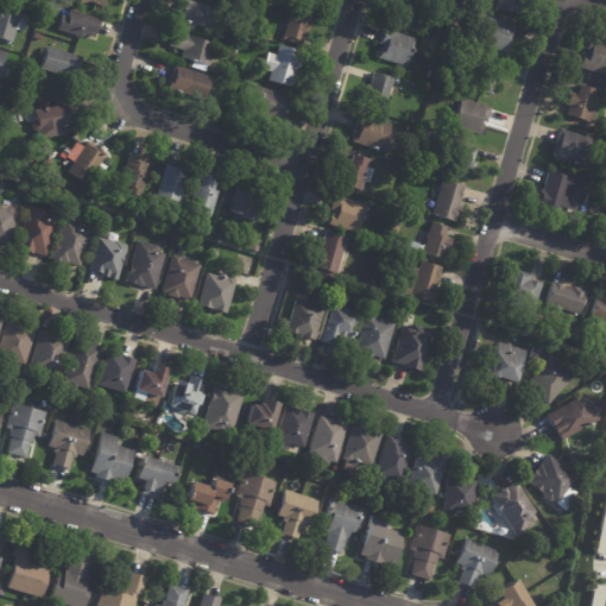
[(182,7),(183,0),(193,0),(216,7),(210,29),(199,25),(197,30),(190,27),(191,24),(188,23),(187,24),(184,23),(184,20),(178,19),(182,7)]
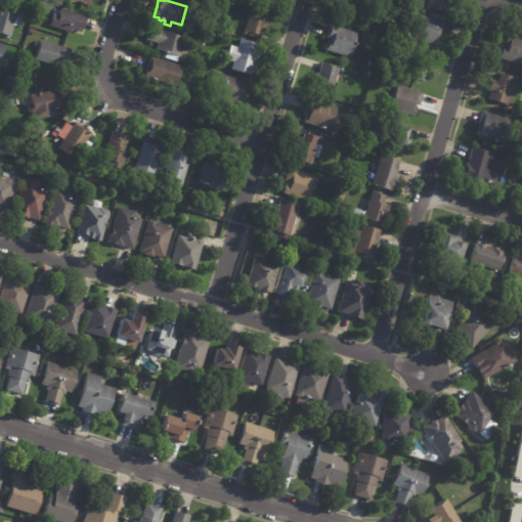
[(361,0),(360,3),(355,22),(337,16),(339,8),(337,7),(339,0),(361,0)]
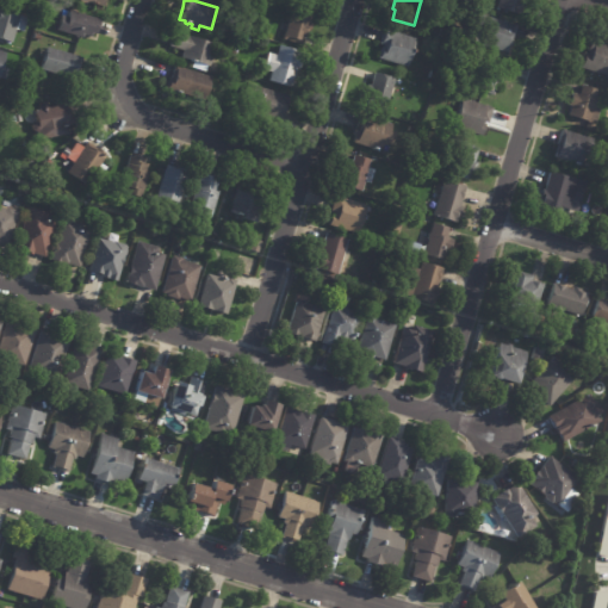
[(526,0),(522,14),(500,7),(501,0),(526,0)]
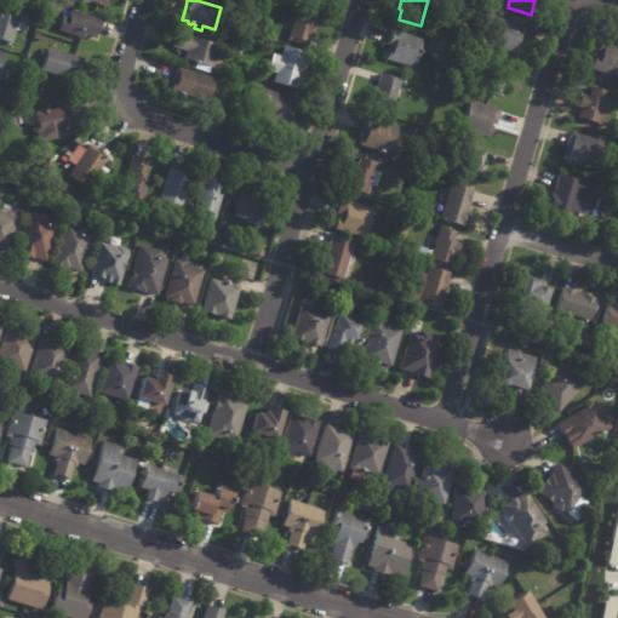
[(319,23),(315,33),(313,32),(309,45),(290,39),(299,5),(319,12),(316,22),(319,23)]
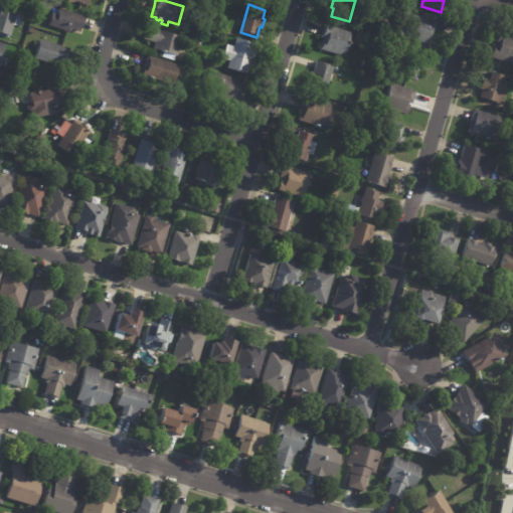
[(0,6),(17,12),(24,14),(20,26),(14,24),(10,36),(0,32),(0,6)]
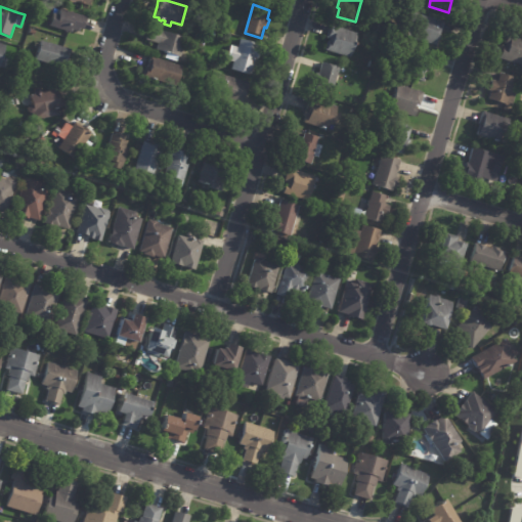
[(86,15),(83,29),(80,28),(79,31),(73,29),(73,31),(50,25),(53,12),(58,14),(60,7),(87,15),(86,15)]
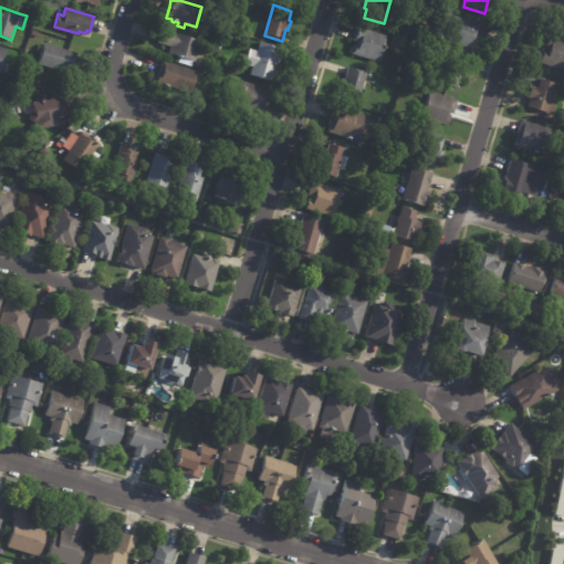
[(481,23),(476,42),(474,42),(472,48),(447,41),(452,23),(441,20),(445,12),(481,23)]
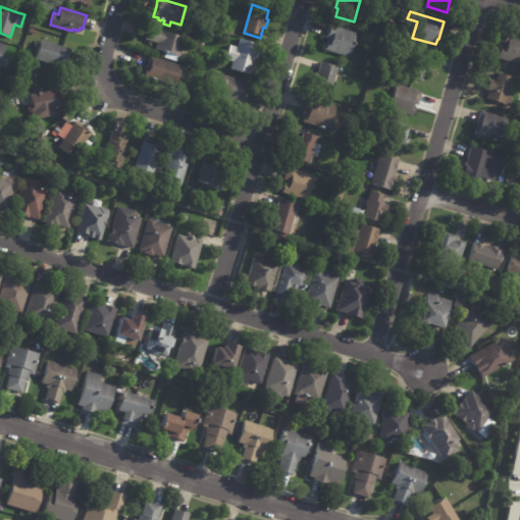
[(350,56),(325,49),(328,38),(326,37),(329,23),(357,32),(350,56)]
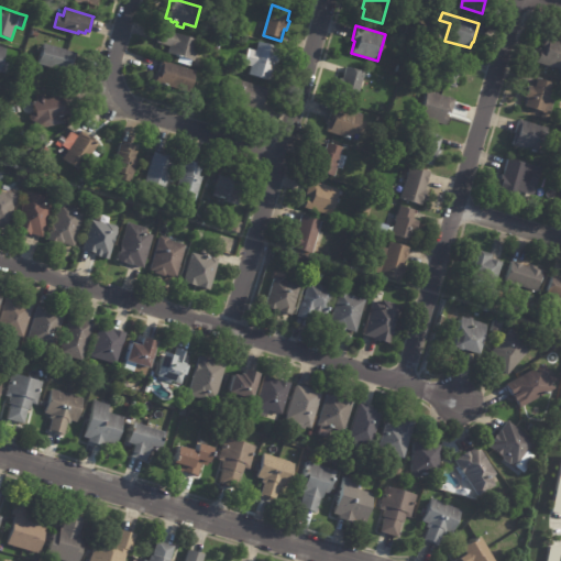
[(185,59),(178,57),(178,58),(174,57),(175,55),(167,53),(169,46),(157,42),(162,28),(199,41),(193,62),(185,59)]
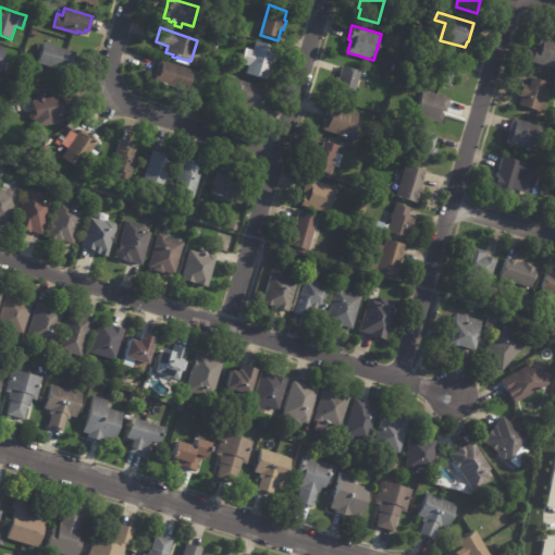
[(531,59),(534,47),(538,47),(541,36),(554,39),(554,68),(530,61),(531,59)]
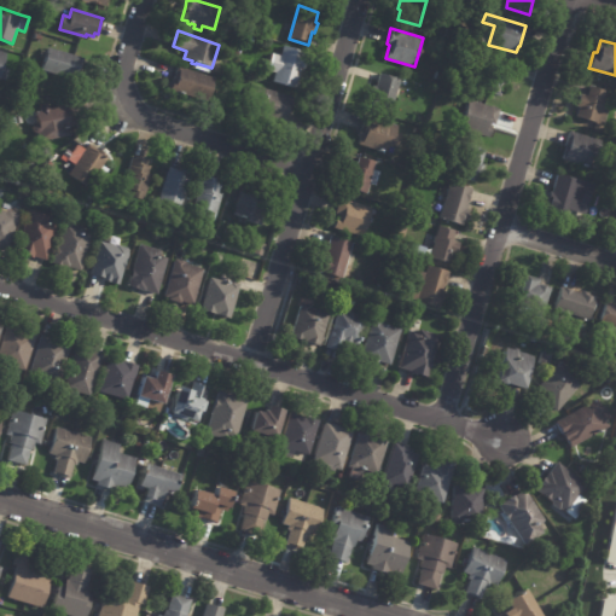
[(301,73),(296,87),(274,80),(277,71),(268,69),(273,51),(283,53),(285,44),(307,51),(307,52),(309,53),(304,68),(302,67),(301,73)]
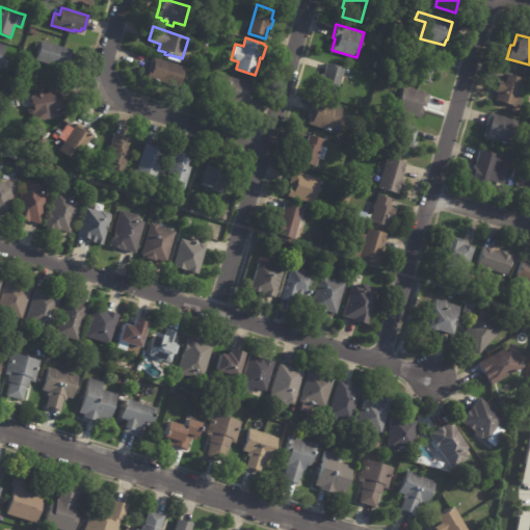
[(73,49),(67,69),(36,59),(43,40),(73,49)]
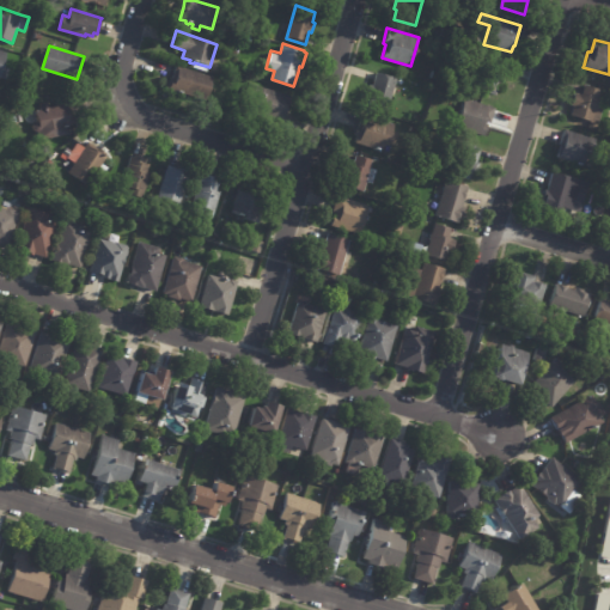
[(488,60),(505,65),(501,73),(506,74),(504,84),(500,83),(496,95),(477,89),(487,60),(488,60)]
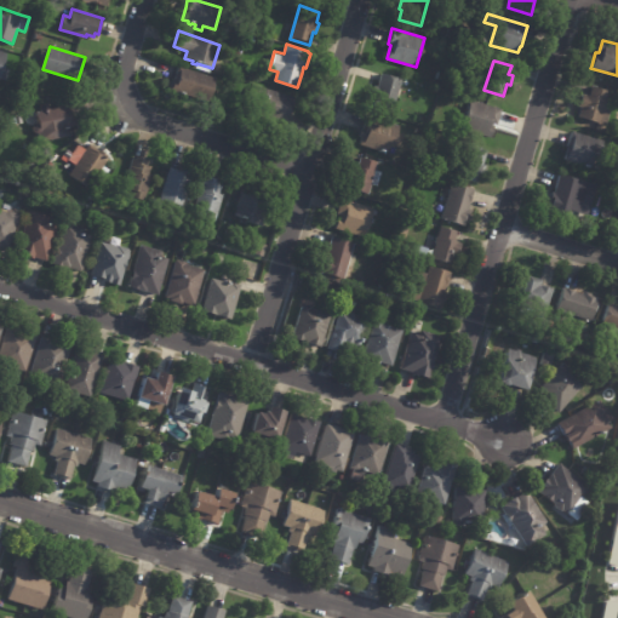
[(194,70),(216,76),(209,101),(184,93),(184,96),(178,93),(178,92),(170,90),(173,78),(176,79),(179,67),(194,70)]
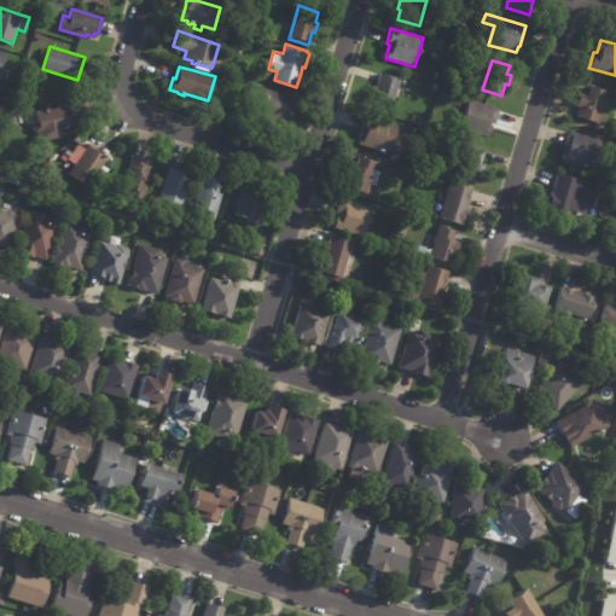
[(399,86),(391,111),(371,105),(373,97),(371,97),(373,86),(377,86),(381,73),(401,79),(399,86)]
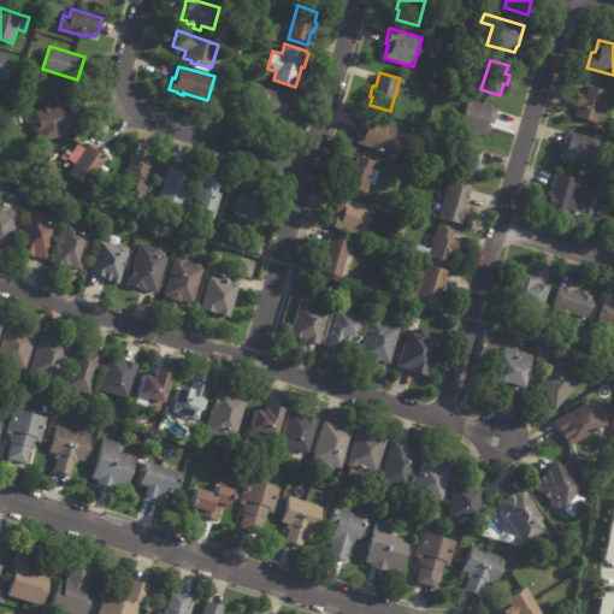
[(290,107),(285,124),(253,114),(258,98),(252,95),(255,84),(294,96),(290,107)]
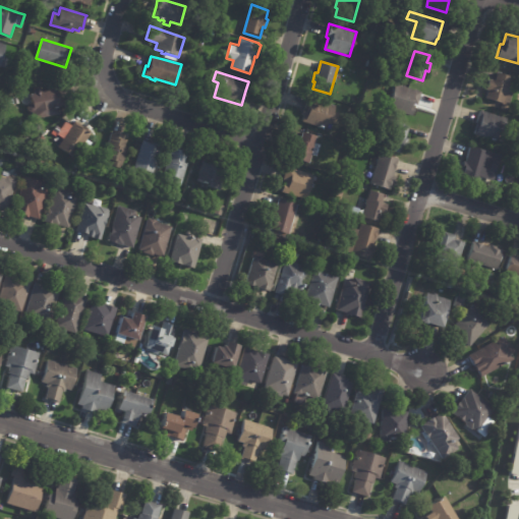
[(510,84),(508,91),(513,92),(510,105),(486,98),(488,90),(486,90),(489,78),(496,80),(498,72),(512,76),(510,84)]
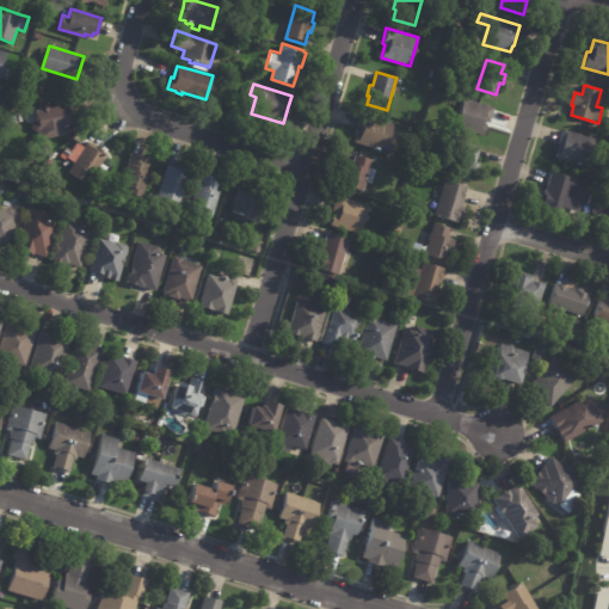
[(494,108),(490,122),(488,122),(484,135),(455,127),(463,98),(494,106),(494,108)]
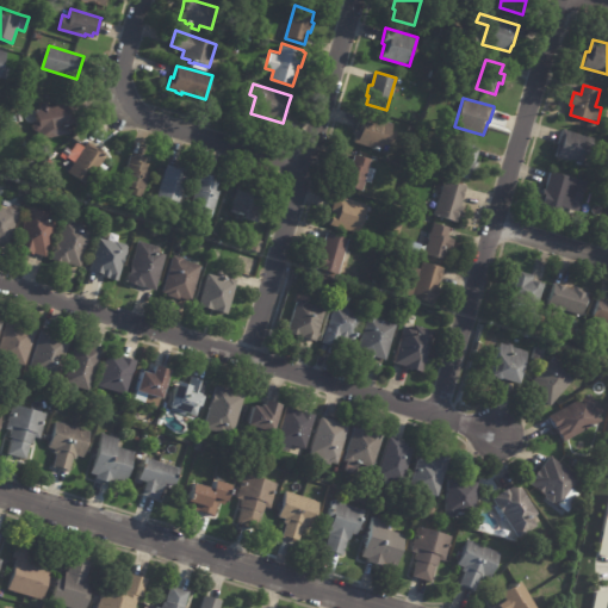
[(74,118),(75,123),(69,124),(72,134),(41,138),(36,109),(41,109),(41,107),(69,103),(72,117),(74,116),(74,118)]
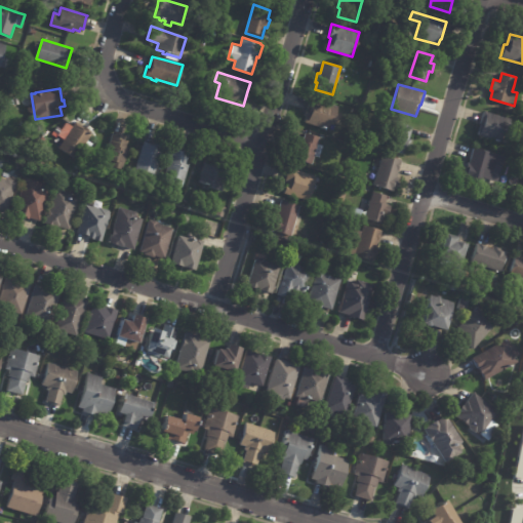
[(10,99),(19,96),(21,103),(12,105),(10,99)]
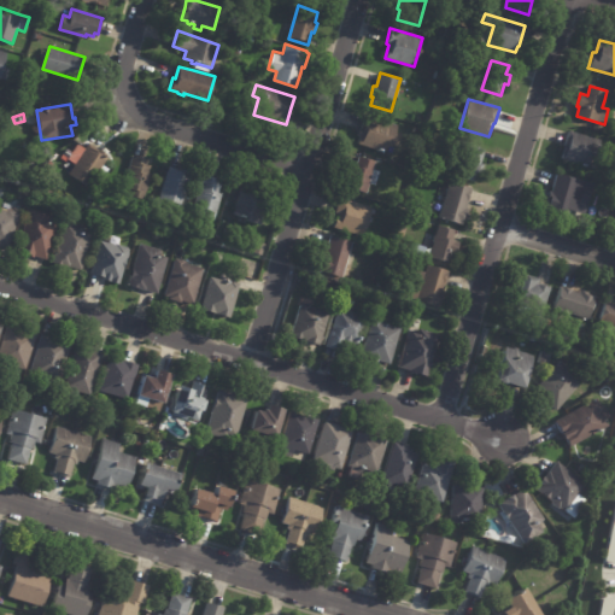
[(391,146),(391,147),(387,146),(385,152),(381,151),(381,152),(378,151),(378,150),(358,144),(361,136),(358,136),(362,127),(365,115),(398,124),(391,146)]
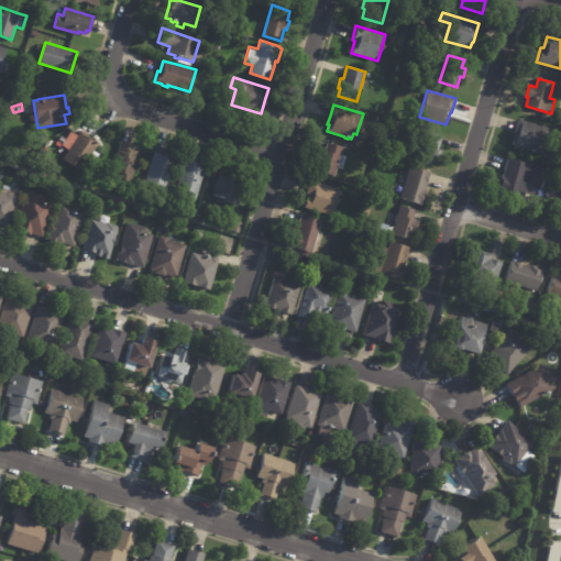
[(516,131),(520,119),(550,129),(542,153),(535,151),(534,153),(529,152),(530,150),(515,145),(516,141),(513,140),(516,131)]
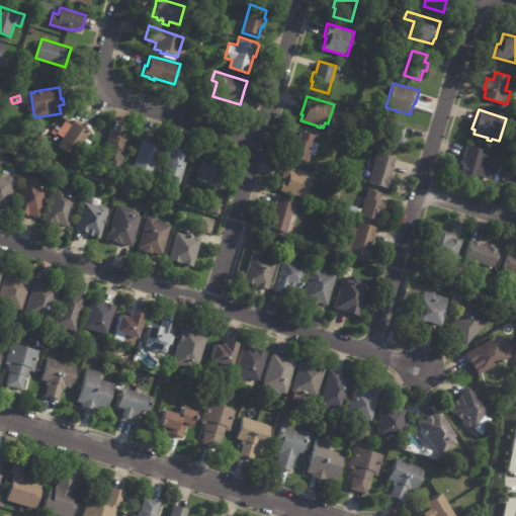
[(85,126),(91,131),(85,141),(89,144),(86,148),(82,145),(75,157),(58,146),(75,120),(85,126)]
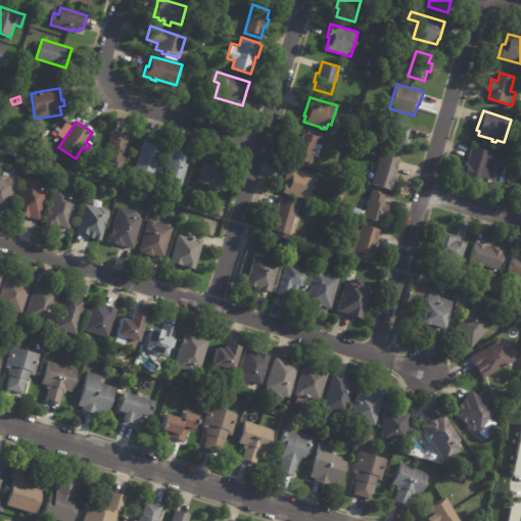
[(411,127),(408,138),(411,139),(408,150),(405,149),(403,153),(386,149),(394,122),(411,127)]
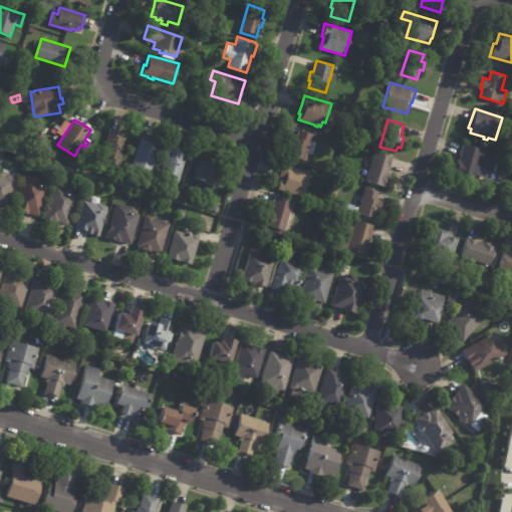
[(112,131),(122,134),(121,138),(125,139),(123,145),(125,145),(119,167),(106,163),(107,158),(103,157),(110,130),(112,131)]
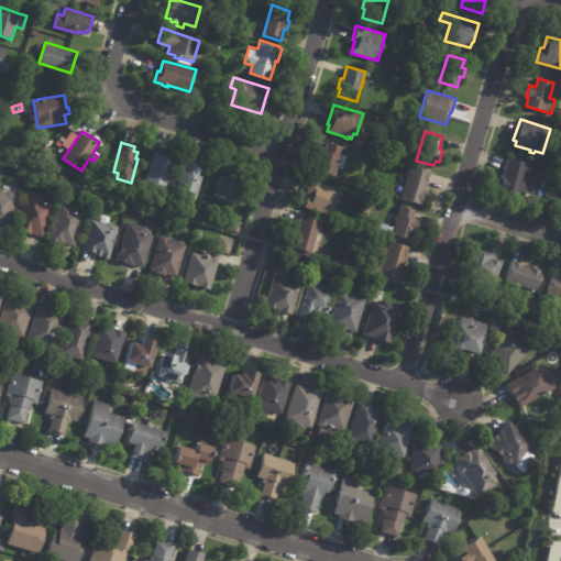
[(334,176),(318,172),(321,158),(318,157),(320,150),(326,151),(329,143),(343,147),(340,158),(344,160),(342,165),(339,164),(334,176)]
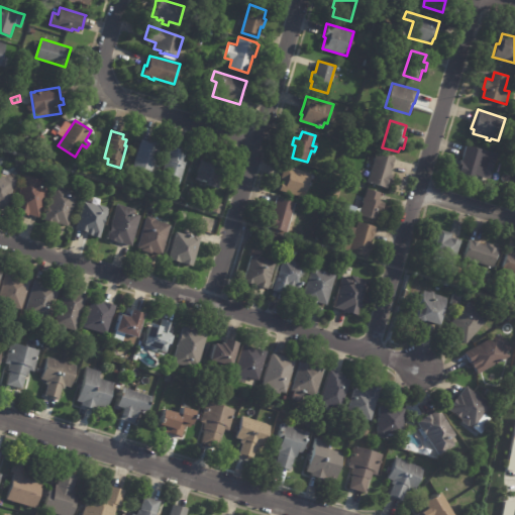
[(43,134),(46,138),(39,142),(36,138),(43,134)]
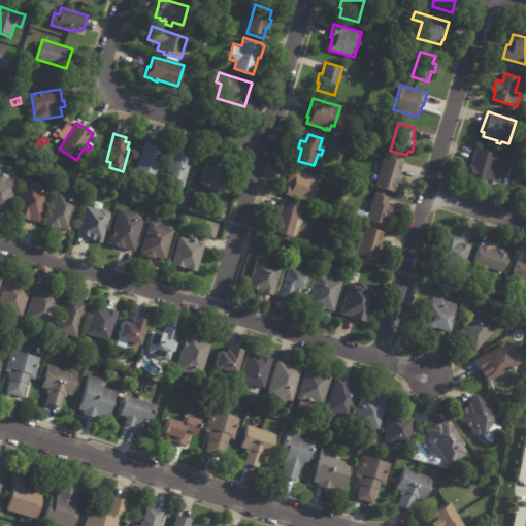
[(146,143),(157,146),(158,144),(165,146),(164,151),(166,151),(159,177),(136,171),(145,142),(146,143)]
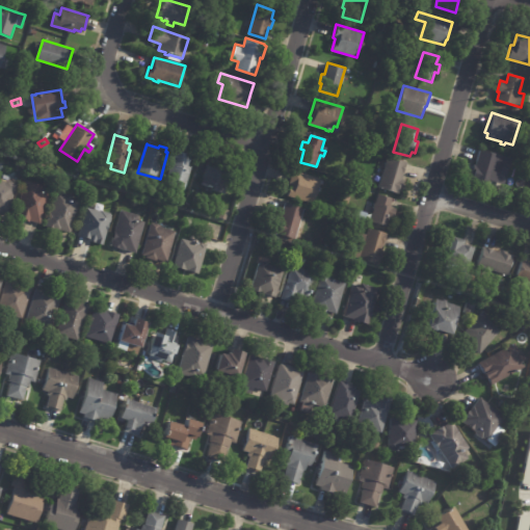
[(504,184),(492,181),(491,185),(489,185),(488,186),(473,182),(473,181),(470,180),(474,164),(476,165),(480,150),(512,158),(505,184),(504,184)]
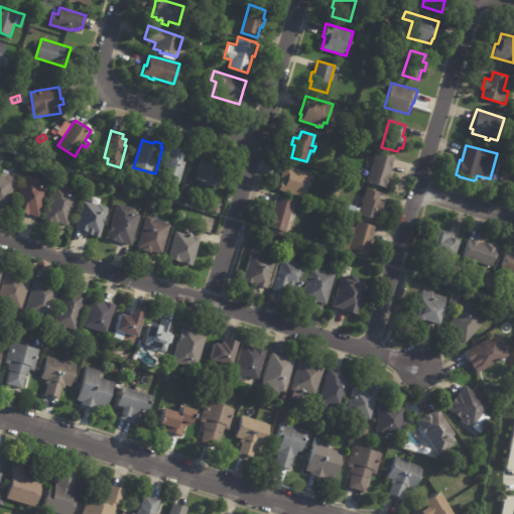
[(172,146),(182,150),(181,153),(184,154),(183,160),(185,161),(179,183),(160,177),(170,146),(172,146)]
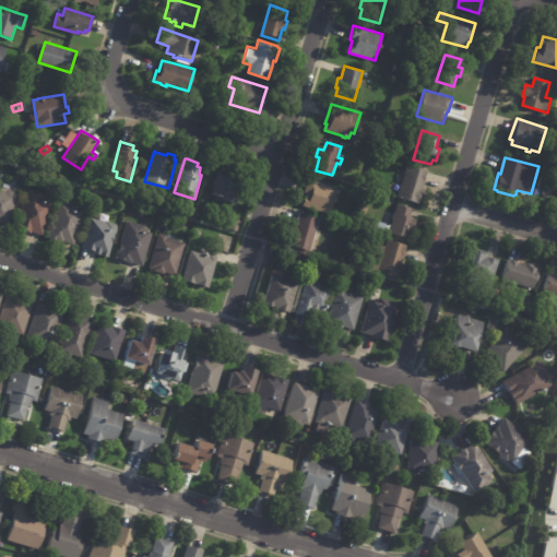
[(428,170),(424,187),(426,188),(424,196),(423,196),(421,203),(399,197),(409,164),(428,170)]
